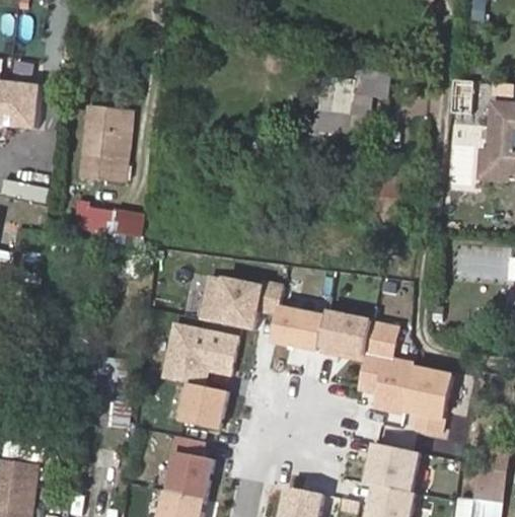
[(486,21),(487,0),(467,0),(466,19),(486,21)]
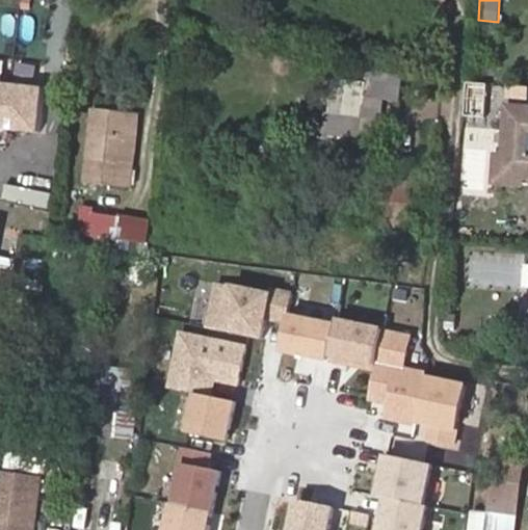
[(363,82),(328,77),(321,129),(353,133),(357,115),(377,117),(380,97),(395,99),(399,72),(365,68),(363,82)]
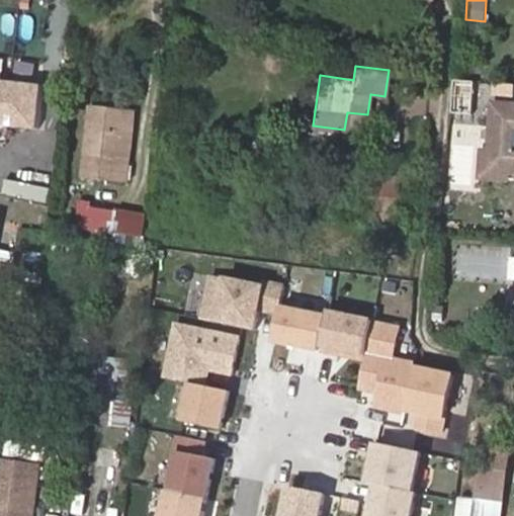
[(470,105),(474,78),(454,76),(452,76),(448,103),(470,105)]
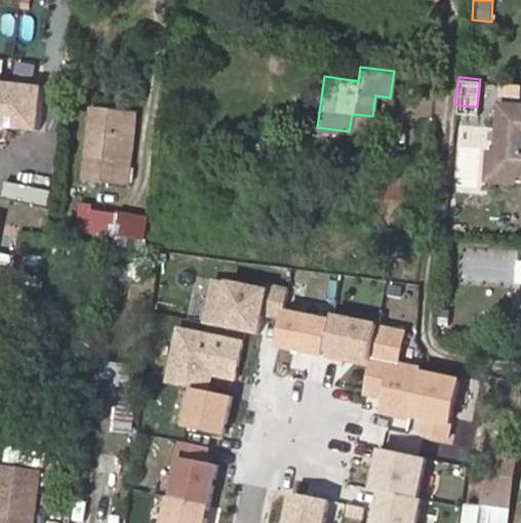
[(42,85),(0,80),(0,123),(38,128),(42,85)]
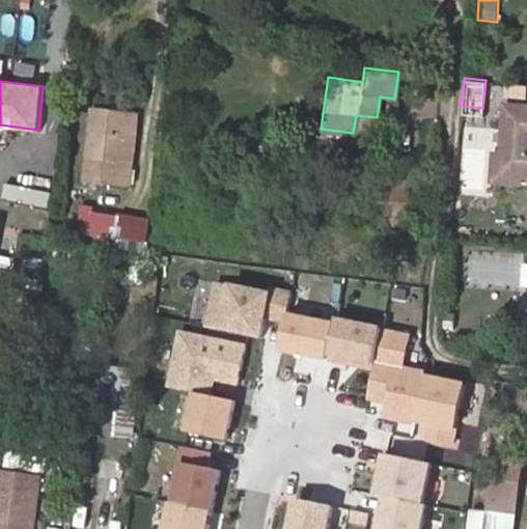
[(78,88),(67,87),(66,102),(76,103),(78,88)]
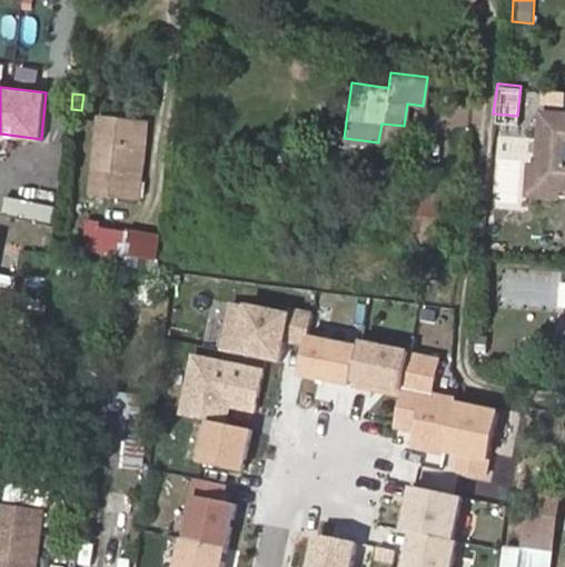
[(564,112),(543,111),(537,166),(537,173),(549,187),(556,187),(564,187),(564,112)]
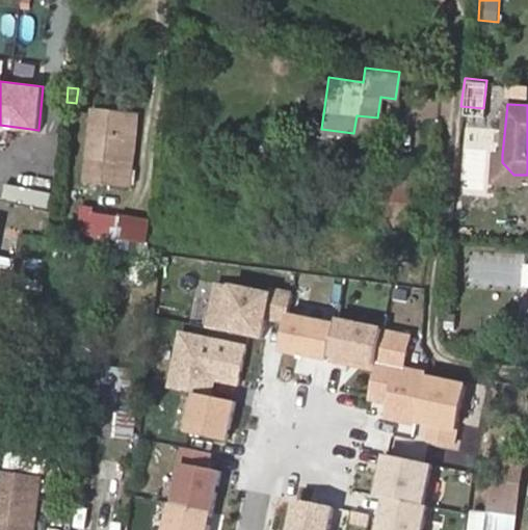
[(133,114),(90,110),(86,157),(127,162),(133,114)]
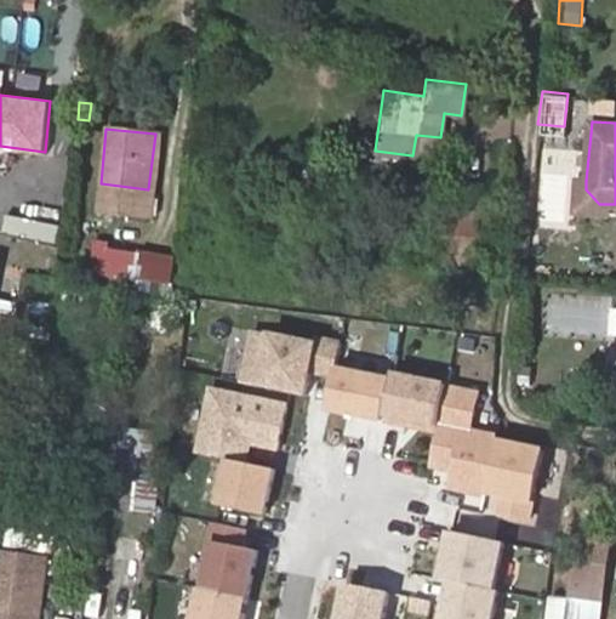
[(586,189),(586,181),(577,180),(575,210),(606,213),(606,204),(599,204),(586,189)]
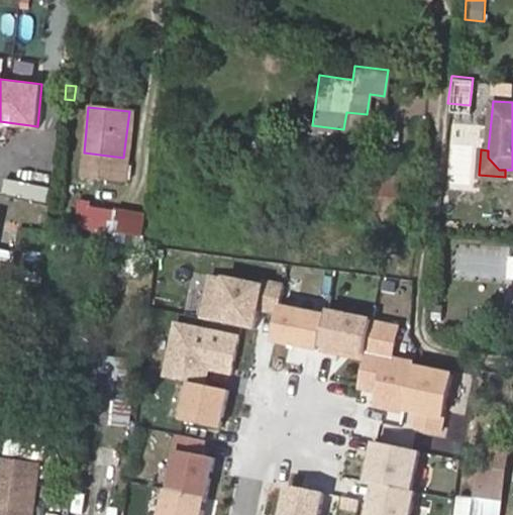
[(121,178),(123,158),(84,152),(81,173),(121,178)]
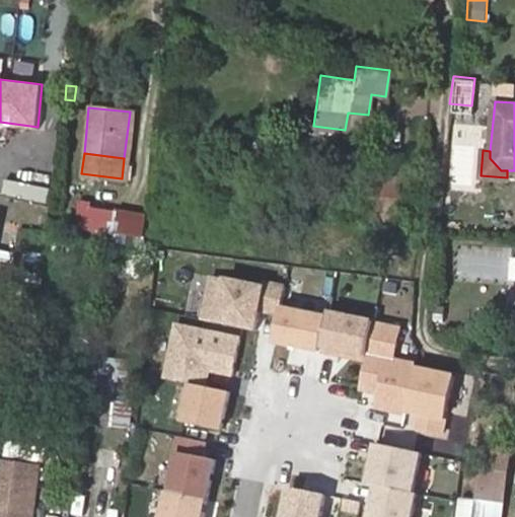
[(424,179),(373,172),(368,209),(419,215),(424,179)]
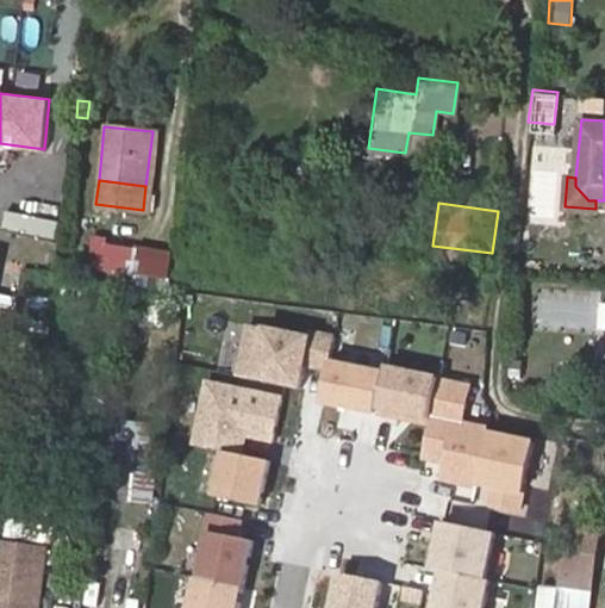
[(135,246),(103,240),(99,268),(131,272),(135,246)]
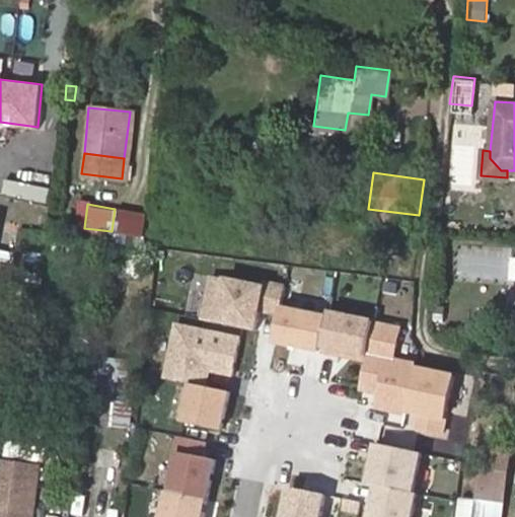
[(143,213),(115,209),(112,231),(140,235),(143,213)]
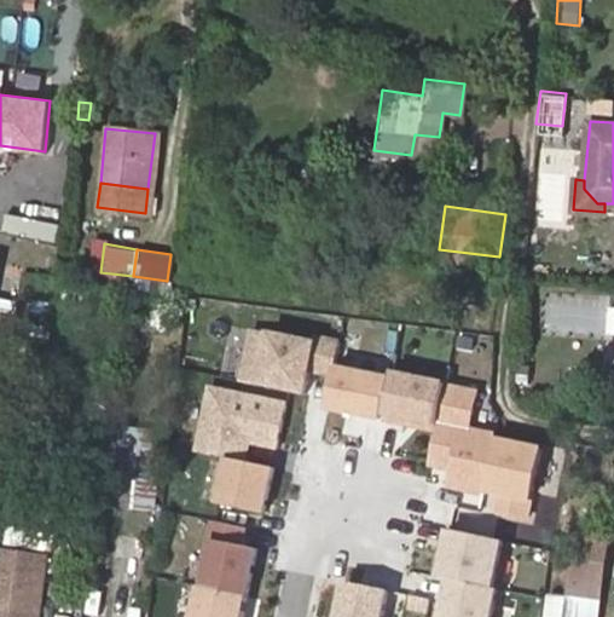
[(0,310),(16,313),(18,300),(0,298),(0,310)]
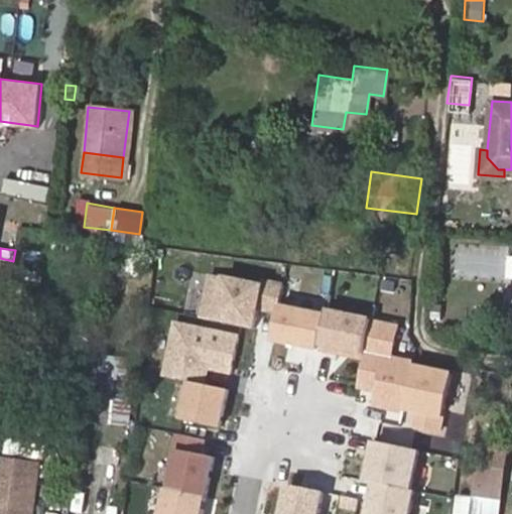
[(276,310),(282,282),(260,277),(259,282),(208,272),(199,316),(252,328),(256,306),(276,310)]
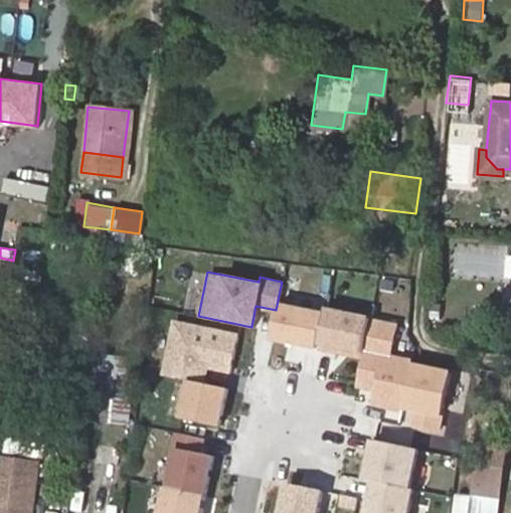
[(317,346),(324,312),(278,302),(276,310),(270,337),(317,346)]
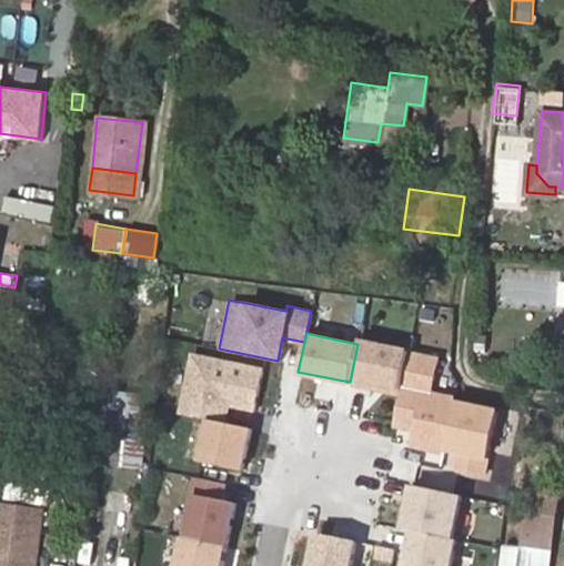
[(399,393),(408,351),(408,349),(359,339),(358,344),(350,382),(399,393)]
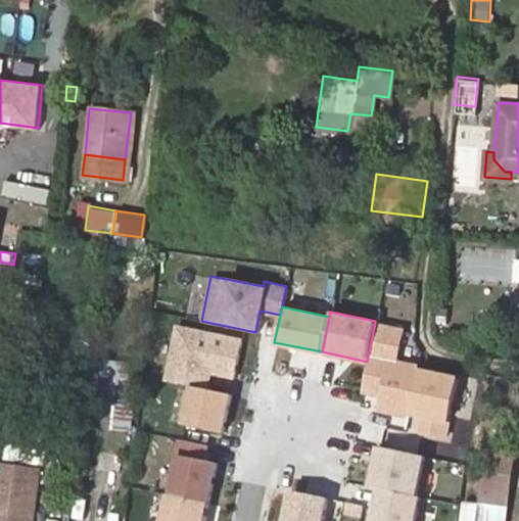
[(403,328),(375,323),(367,362),(361,389),(381,393),(378,408),(407,414),(408,411),(417,368),(418,364),(395,360),(403,328)]
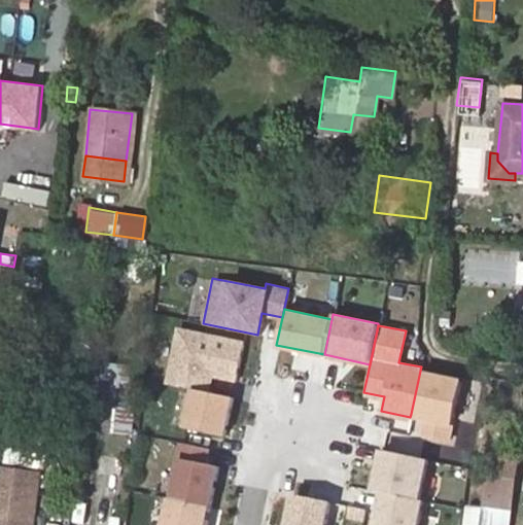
[(234,380),(241,341),(175,327),(164,382),(190,388),(207,391),(210,375),(234,380)]
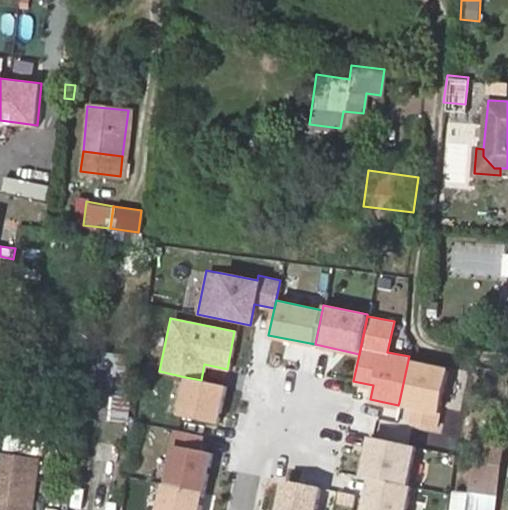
[(126,420),(133,358),(99,353),(91,416),(126,420)]
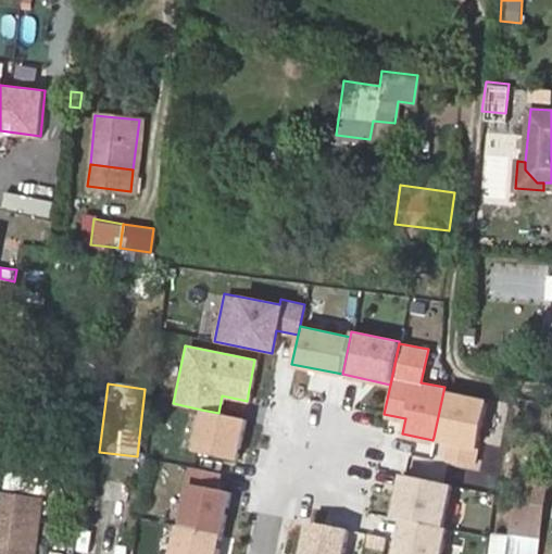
[(474,462),(486,400),(443,391),(434,437),(451,440),(448,456),(474,462)]
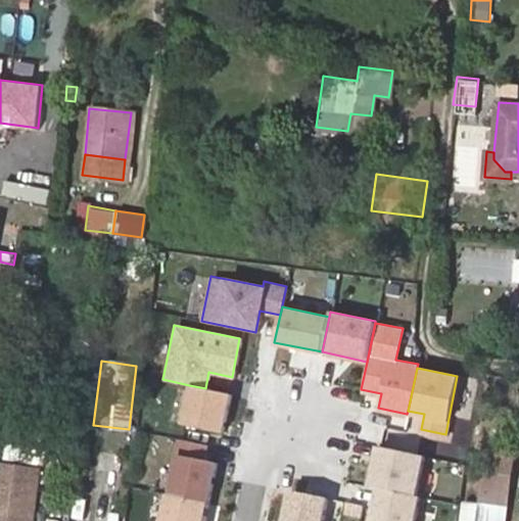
[(220,432),(229,393),(205,388),(189,385),(181,424),(220,432)]
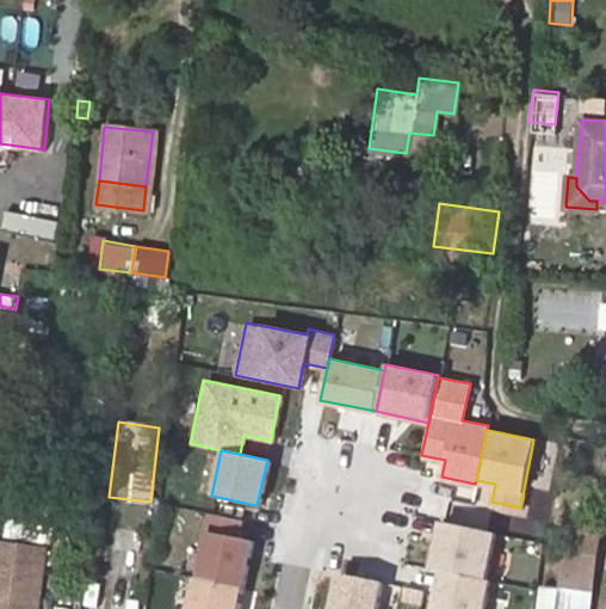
[(241,586),(251,539),(235,536),(239,518),(206,512),(203,531),(206,531),(197,577),(241,586)]
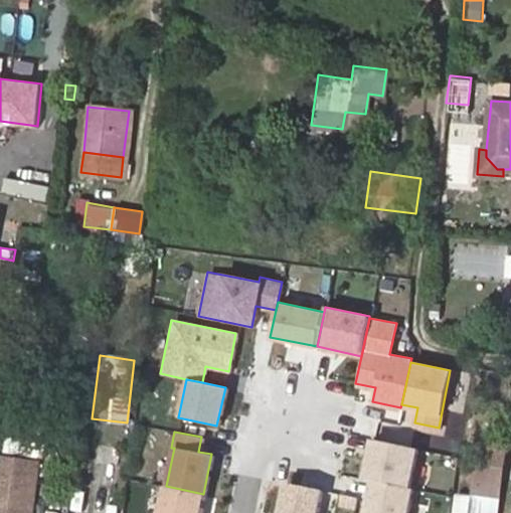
[(3,449),(42,457),(45,441),(6,433),(3,449)]
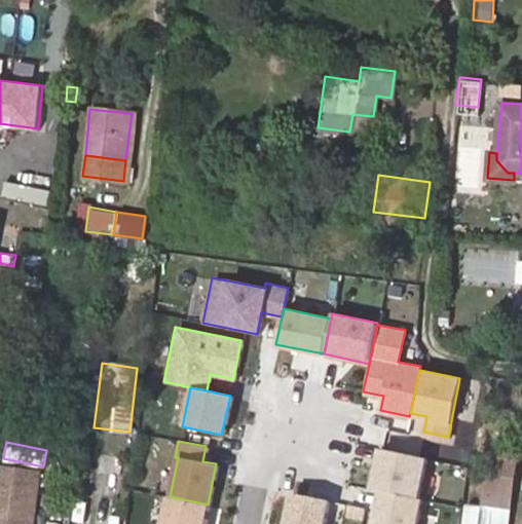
[(416,497),(425,457),(380,448),(371,488),(380,490),(416,497)]
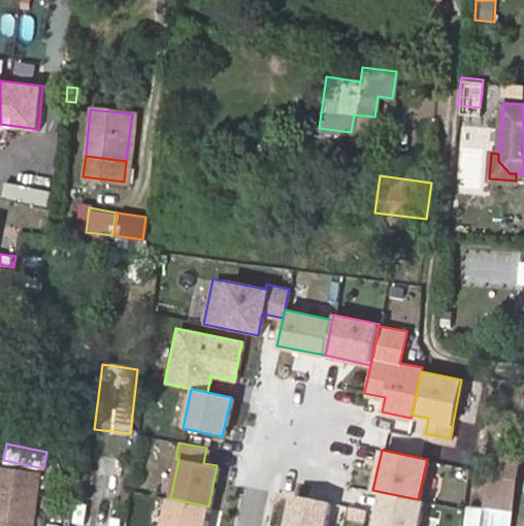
[(509,525),(519,459),(491,455),(483,507),(466,505),(462,525),(509,525)]
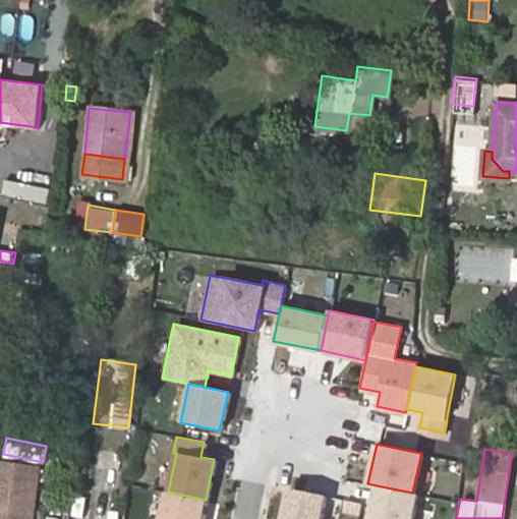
[(29,518),(35,465),(0,461),(0,518),(29,518)]
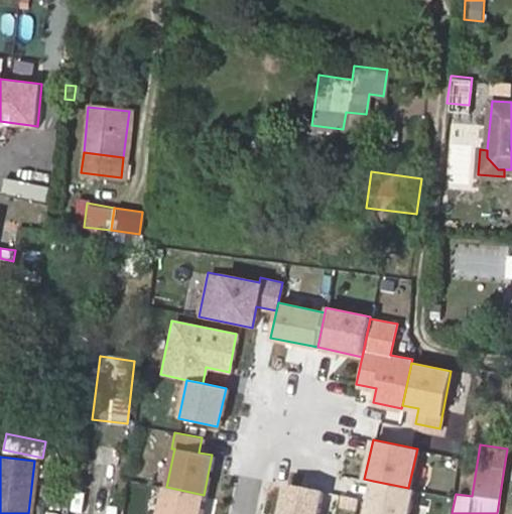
[(408,488),(373,481),(365,513),(407,513),(412,489),(408,488)]
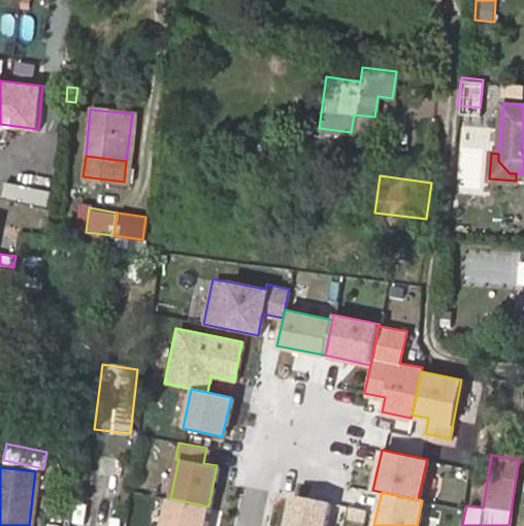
[(109,506),(111,497),(92,494),(91,504),(109,506)]
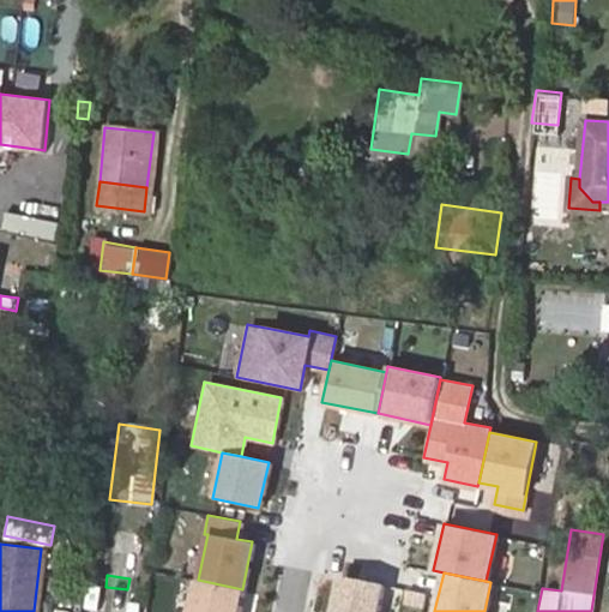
[(375,611),(383,583),(341,575),(332,611),(375,611)]
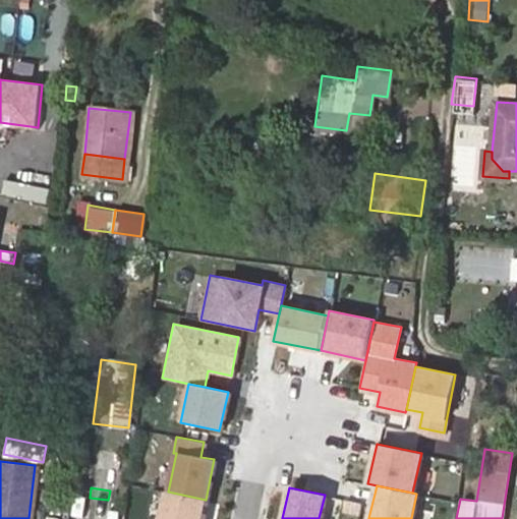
[(200,518),(206,500),(168,492),(165,492),(159,518),(200,518)]
